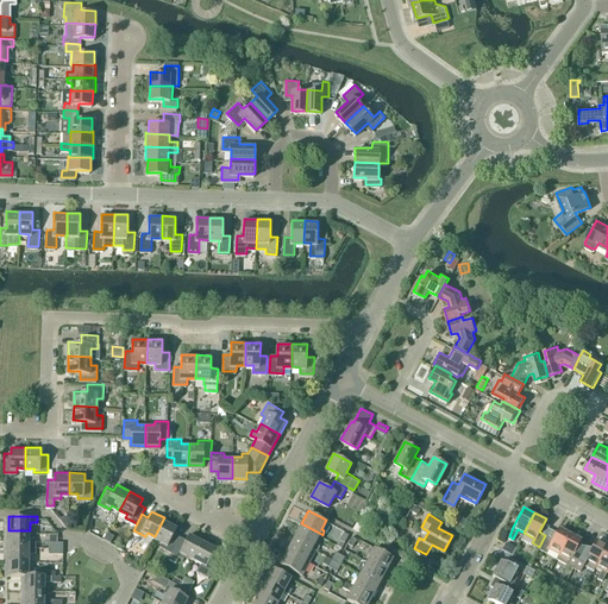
[(173,551),(181,534),(174,532),(177,524),(164,517),(155,536),(162,541),(161,545),(170,549),(167,558),(168,559),(173,551)]
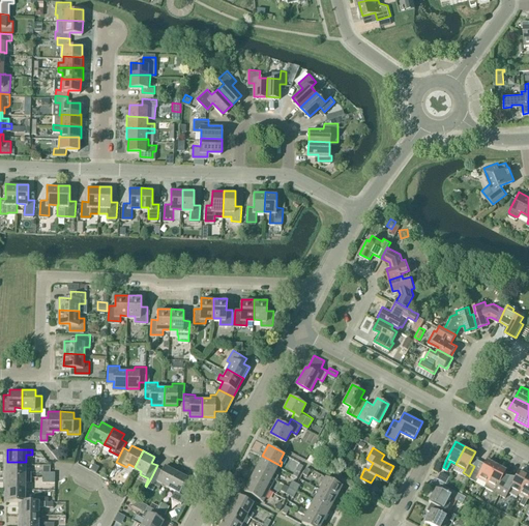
[(274,471),(277,464),(262,456),(257,467),(272,475),(276,477),(278,473),(274,471)]
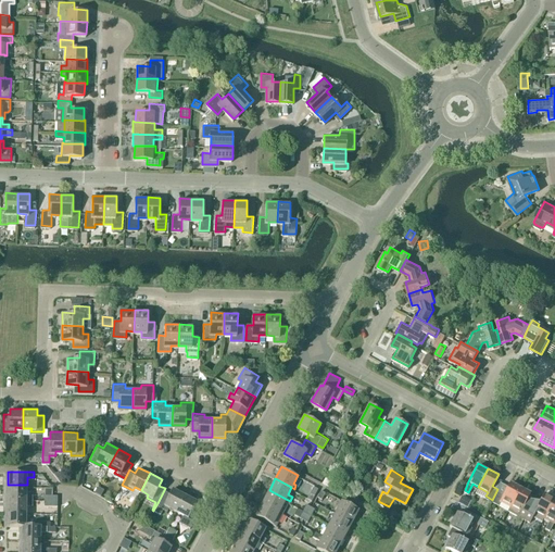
[(511,504),(520,486),(511,480),(504,492),(497,489),(492,500),(500,503),(502,499),(511,504)]
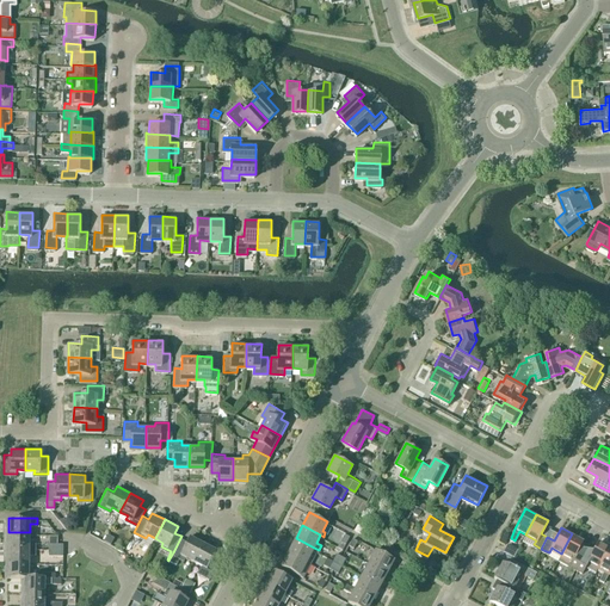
[(29,542),(30,532),(8,532),(8,546),(36,546),(37,542),(29,542)]
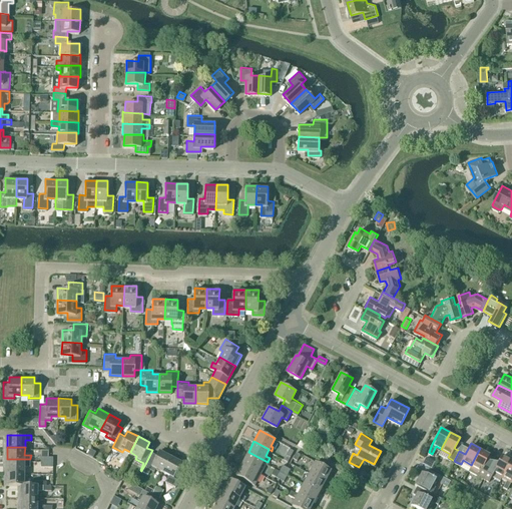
[(163,470),(171,454),(160,448),(157,453),(152,450),(145,464),(145,465),(143,469),(148,472),(151,467),(155,469),(156,466),(163,470)]
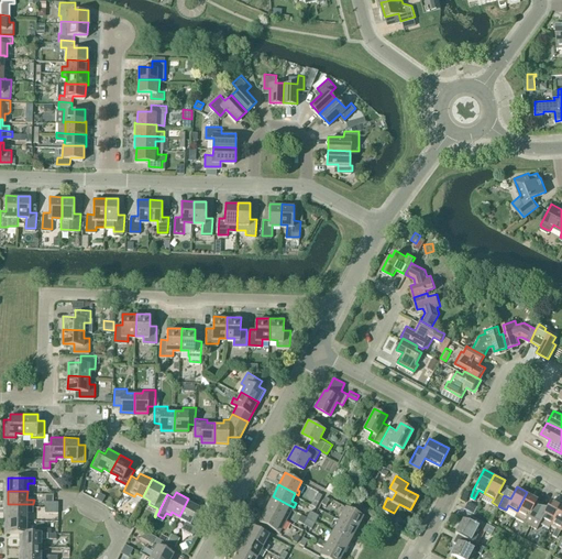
[(517,511),(515,514),(525,519),(530,523),(536,513),(539,507),(540,505),(533,504),(537,497),(527,492),(517,511)]
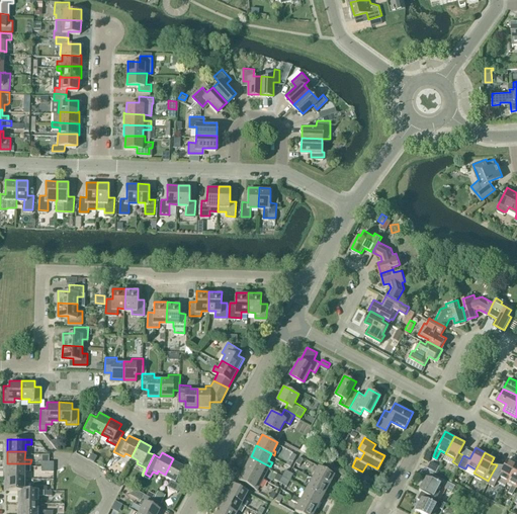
[(263,470),(266,464),(251,456),(245,466),(264,477),(266,473),(263,470)]
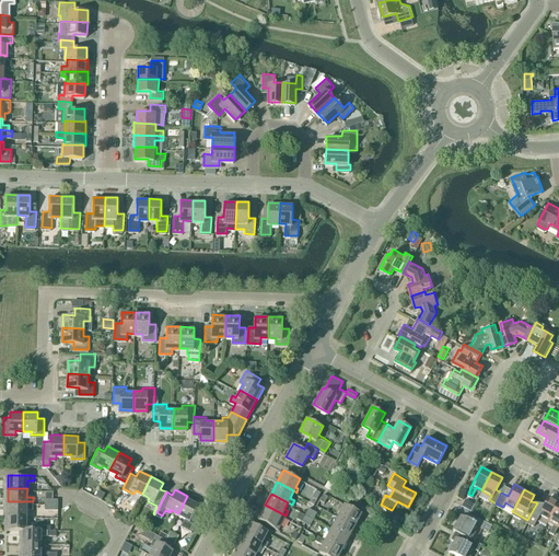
[(548,519),(558,502),(558,499),(549,495),(545,504),(537,502),(536,505),(533,510),(527,520),(534,523),(537,518),(547,523),(549,519),(548,519)]
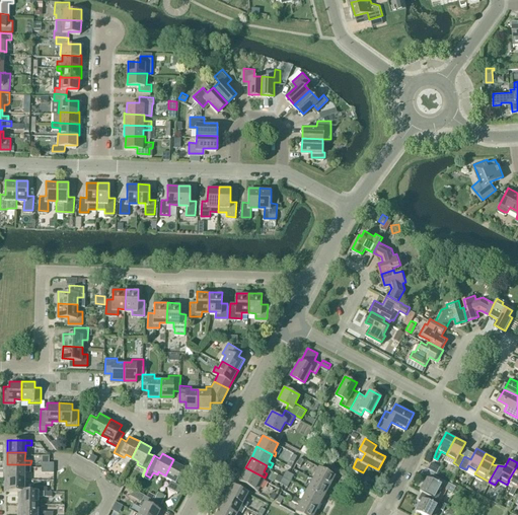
[(173,459),(165,475),(171,479),(169,482),(179,488),(188,473),(181,470),(185,465),(173,459)]
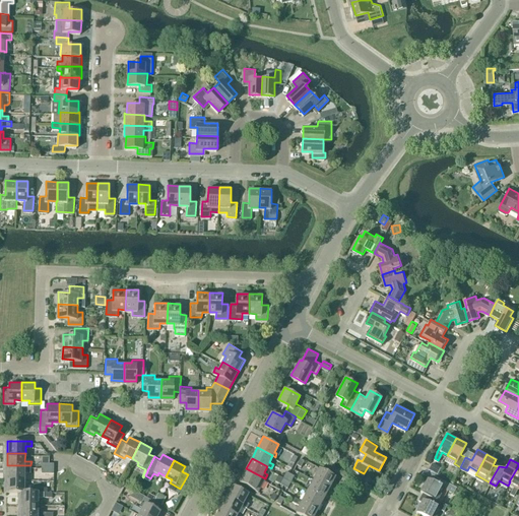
[(437,471),(440,465),(433,461),(429,467),(437,471)]
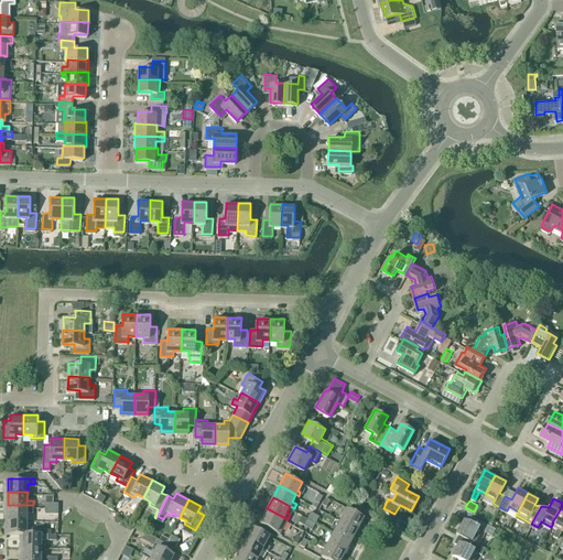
[(33,510),(33,505),(8,505),(7,518),(26,518),(26,510),(33,510)]
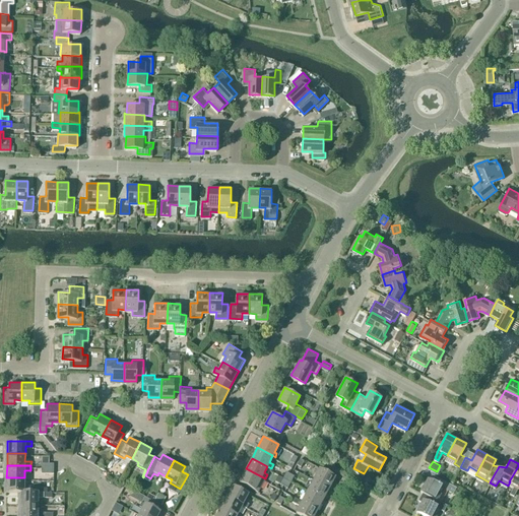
[(54,471),(54,466),(42,465),(42,470),(50,470),(50,475),(54,475),(54,471)]
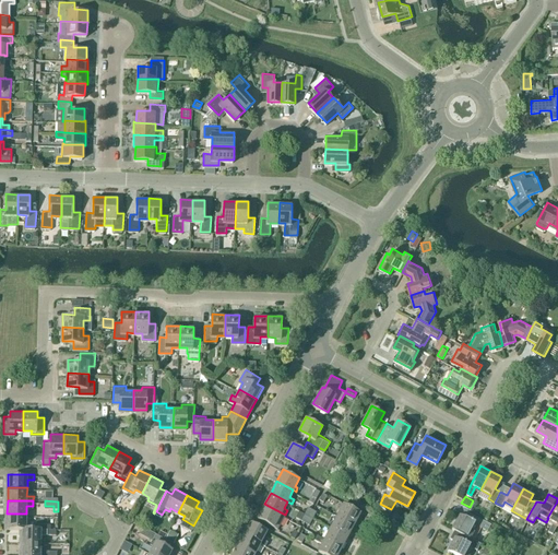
[(337,515),(354,523),(360,510),(344,502),(344,503),(341,500),(340,505),(342,506),(337,514),(337,515)]
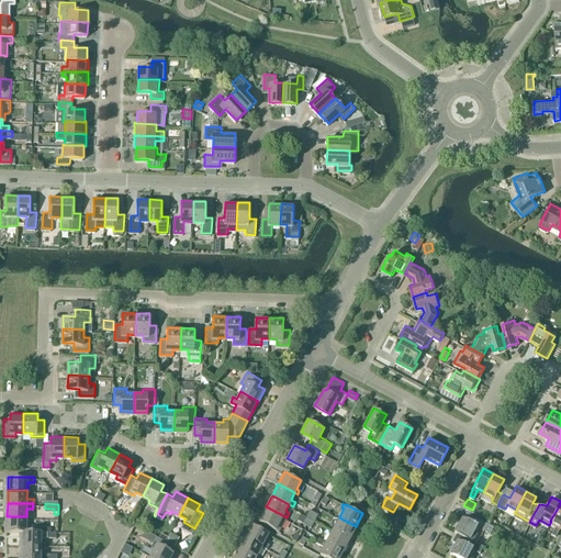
[(550,521),(551,521),(556,524),(552,532),(557,534),(560,526),(560,504),(550,521)]
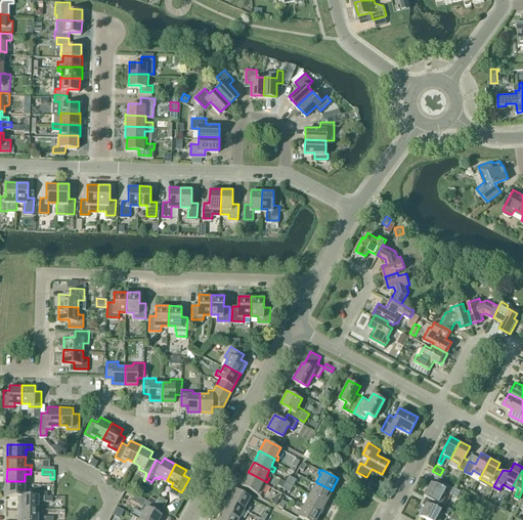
[(261,493),(267,482),(248,472),(242,483),(261,493)]
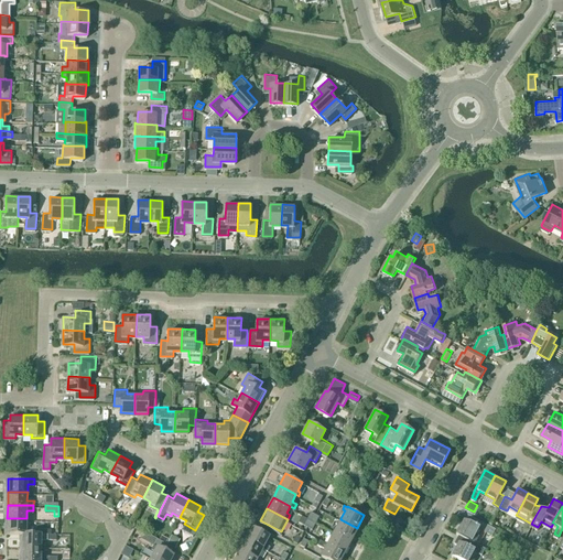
[(476,540),(483,528),(493,534),(496,527),(464,509),(459,518),(463,520),(456,531),(458,532),(475,541),(476,540)]
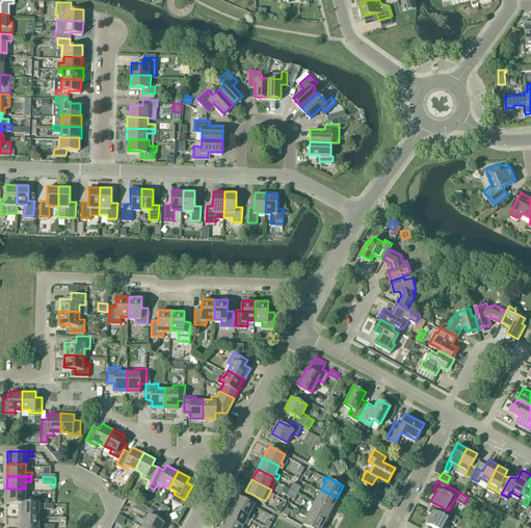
[(321,490),(321,489),(319,487),(317,491),(319,492),(316,500),(315,500),(330,508),(337,498),(321,490)]
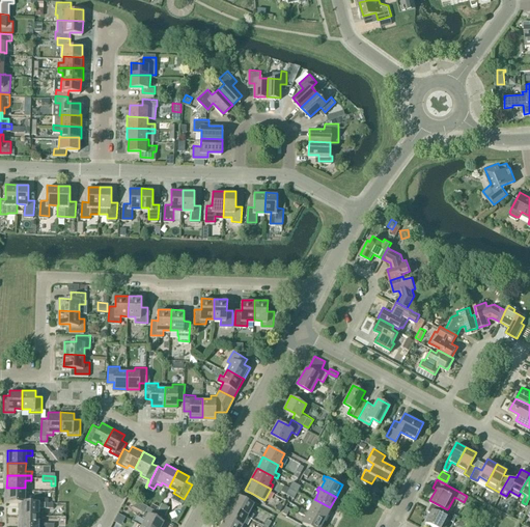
[(25,496),(25,488),(6,488),(6,500),(21,501),(21,500),(31,500),(31,496),(25,496)]
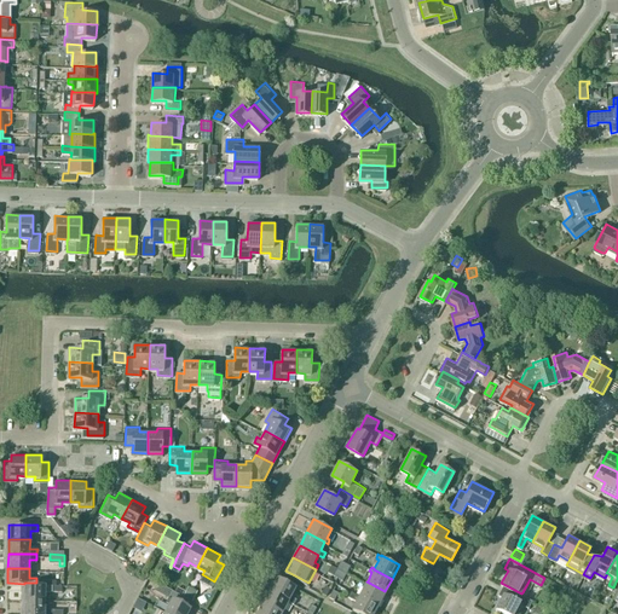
[(289,598),(288,600),(294,602),(298,597),(292,594),(296,585),(277,575),(271,589),(289,598)]
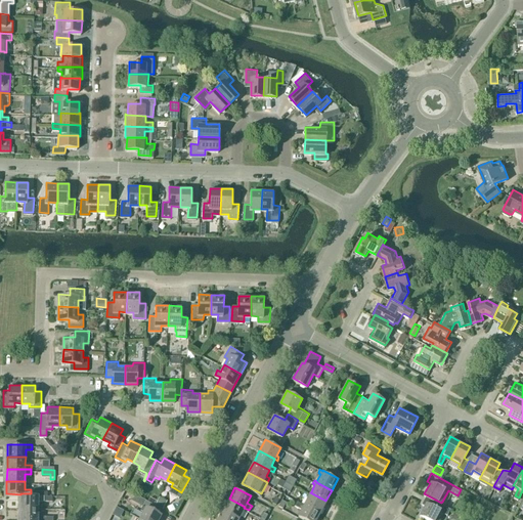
[(310,492),(311,492),(308,491),(306,494),(309,495),(305,503),(305,504),(320,512),(325,501),(310,492)]
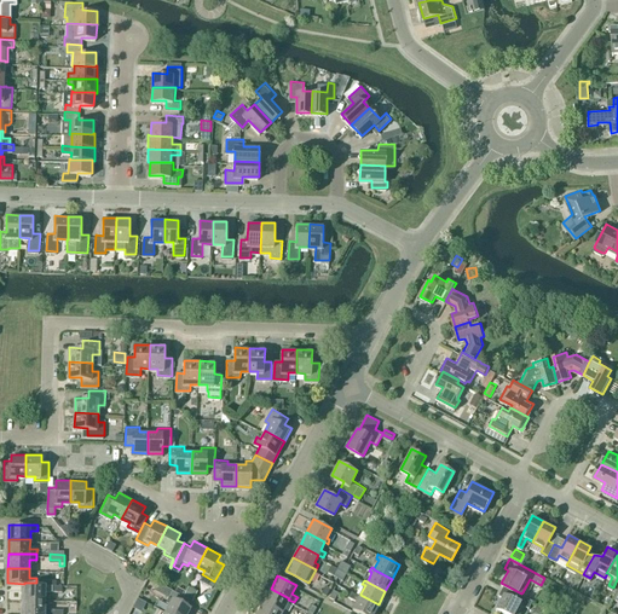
[(53,583),(36,583),(24,583),(24,584),(24,597),(45,598),(45,589),(63,589),(63,583),(53,583)]
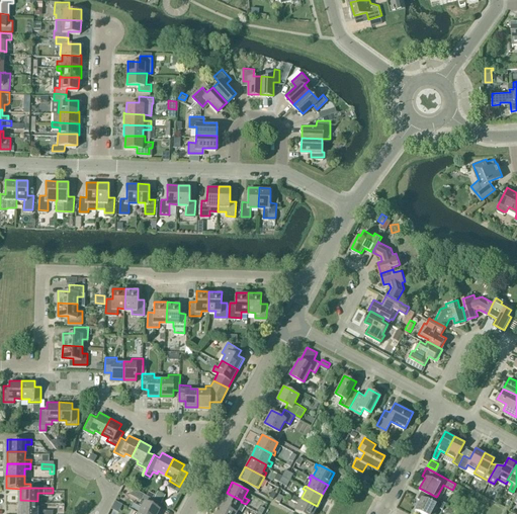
[(446,501),(437,496),(436,497),(421,489),(417,497),(420,498),(415,508),(425,513),(433,513),(439,505),(442,507),(446,501)]
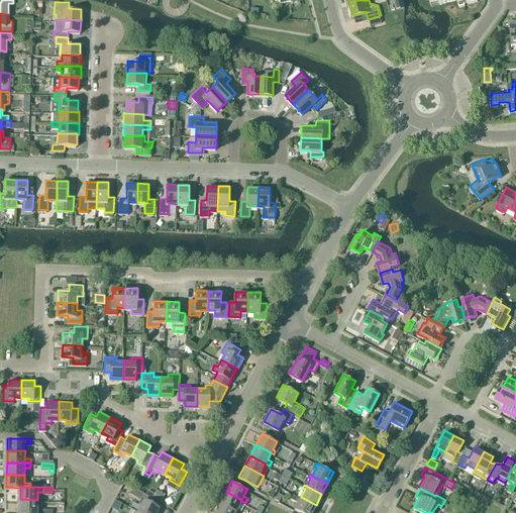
[(151,495),(148,493),(144,491),(139,501),(142,503),(139,509),(145,512),(158,512),(161,507),(156,504),(159,499),(151,495)]
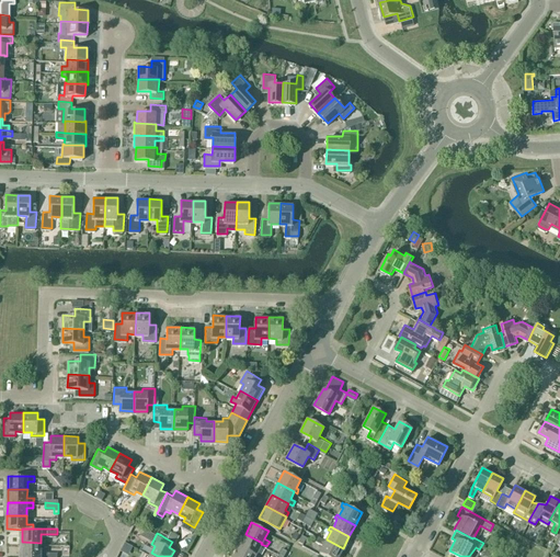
[(258,552),(261,544),(262,543),(246,534),(239,546),(255,555),(258,556),(260,553),(258,552)]
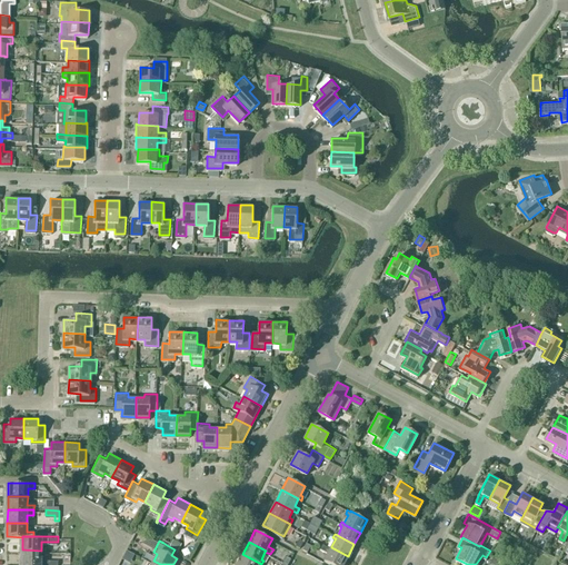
[(331,547),(331,546),(329,545),(324,542),(320,547),(329,552),(325,559),(335,564),(342,564),(348,556),(331,547)]
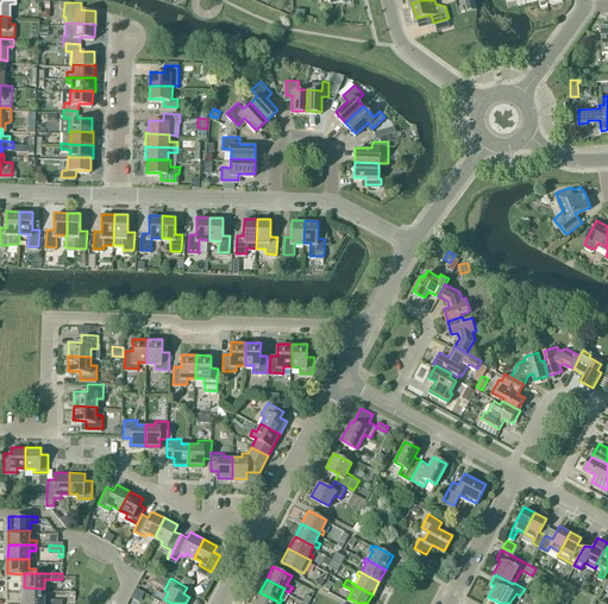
[(44,597),(44,589),(24,587),(23,602),(58,603),(62,603),(62,597),(44,597)]
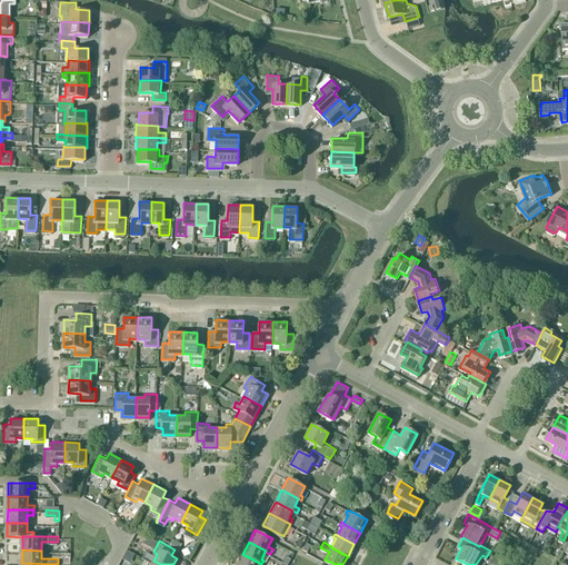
[(257,564),(259,563),(242,554),(236,564),(257,564)]
